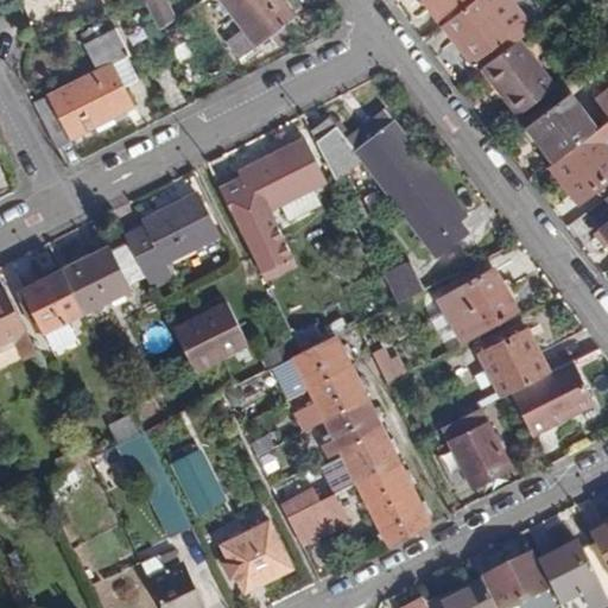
[(166,0),(146,0),(144,1),(159,31),(178,21),(166,0)]
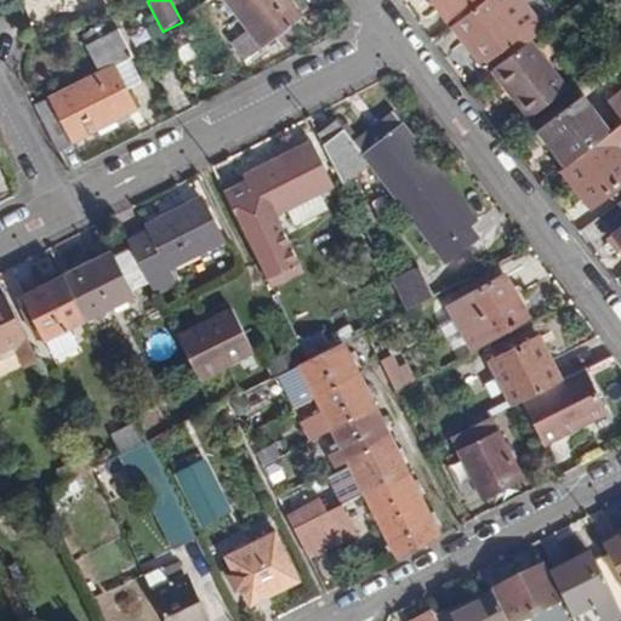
[(297,15),(285,0),(224,0),(249,30),(234,43),(245,56),(278,32),(285,41),(298,32),(291,20),(297,15)]
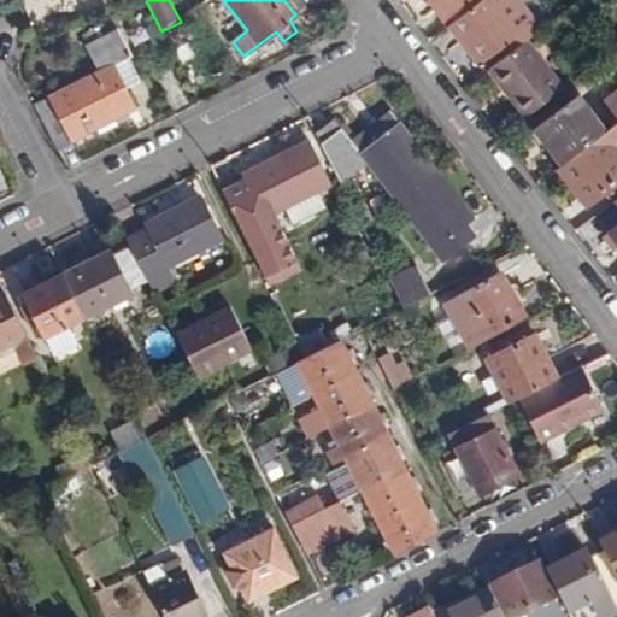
[(430,0),(448,23),(479,0),(430,0)]
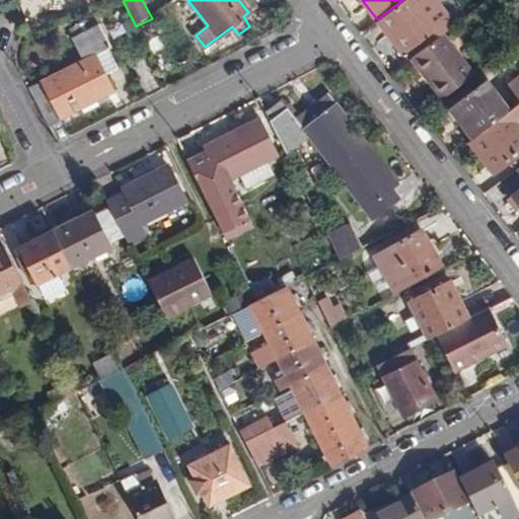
[(413,0),(402,0),(377,19),(402,51),(435,27),(413,0)]
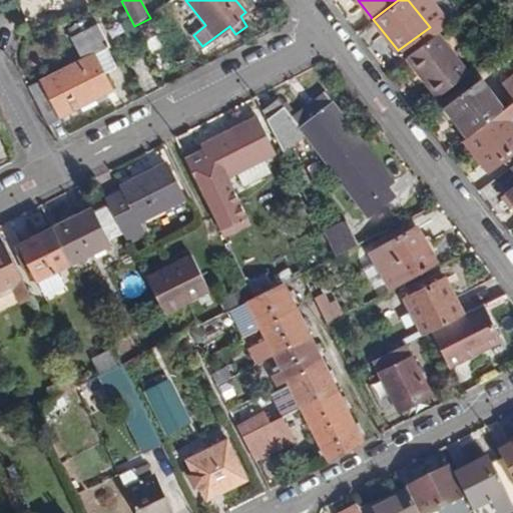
[(110,47),(99,24),(73,38),(84,60),(29,88),(46,122),(111,89),(103,74),(105,73),(95,54),(105,49),(110,47)]
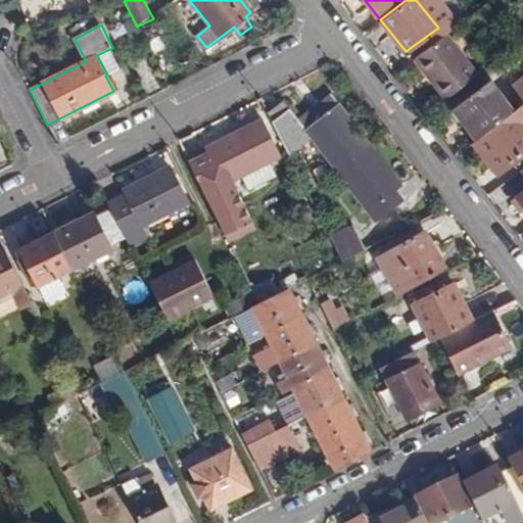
[(476,75),(446,35),(416,57),(446,98),(476,75)]
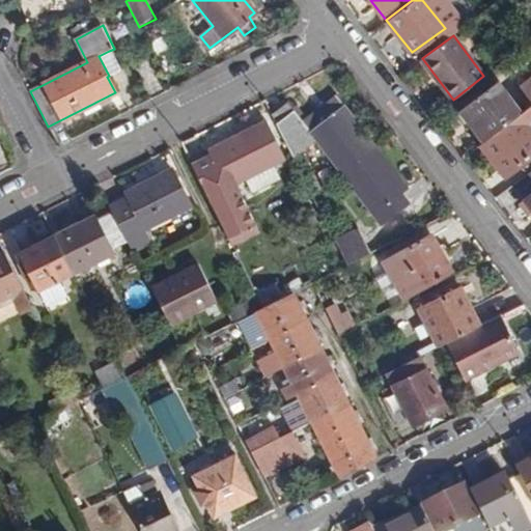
[(119,71),(109,51),(99,56),(109,76),(119,71)]
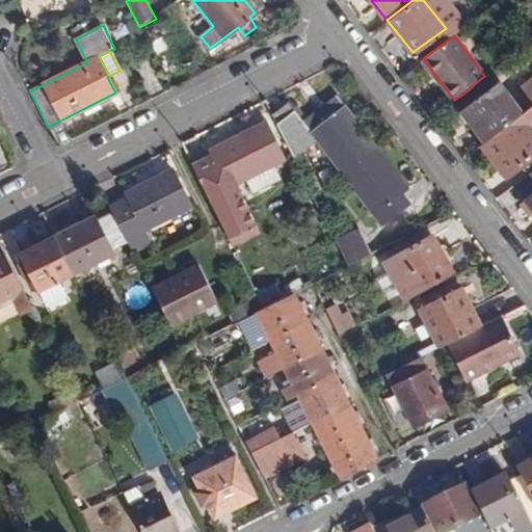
[(531,78),(521,87),(531,103),(531,78)]
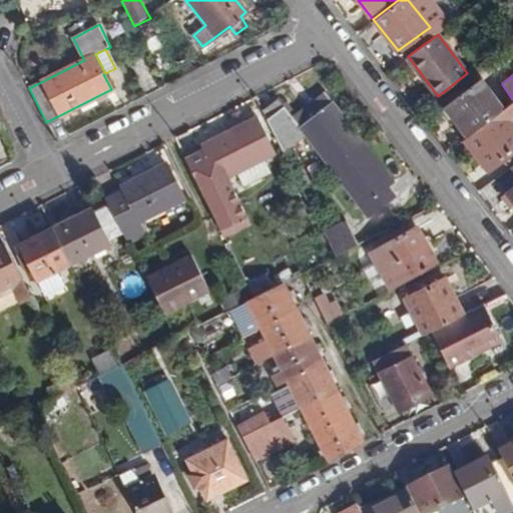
[(469,135),(503,109),(480,78),(446,105),(469,135)]
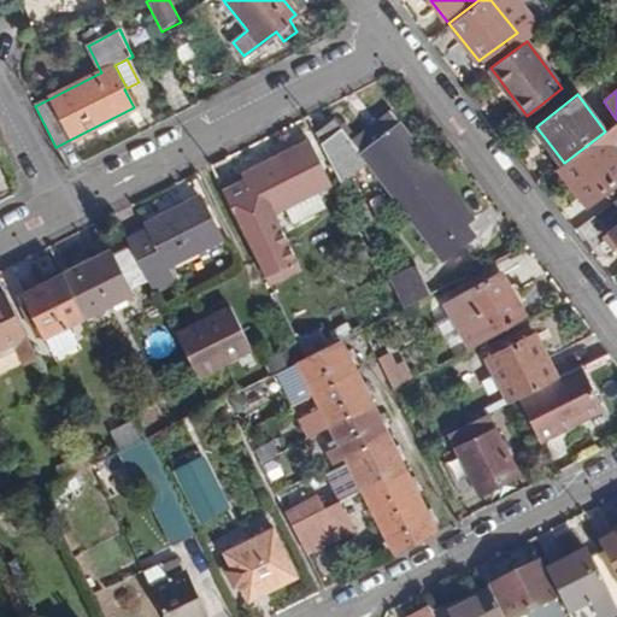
[(398,200),(436,171),(389,111),(351,141),(334,118),(316,133),(363,227),(374,219),(351,174),(366,162),(398,200)]
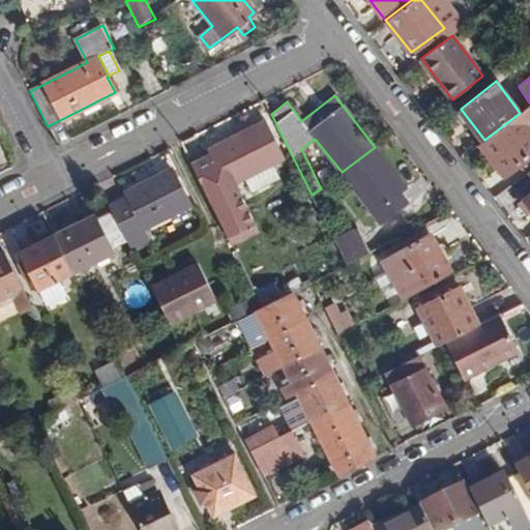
[(529,105),(520,113),(484,140),(479,144),(503,175),(529,153),(529,131),(524,124),(529,118),(529,105)]
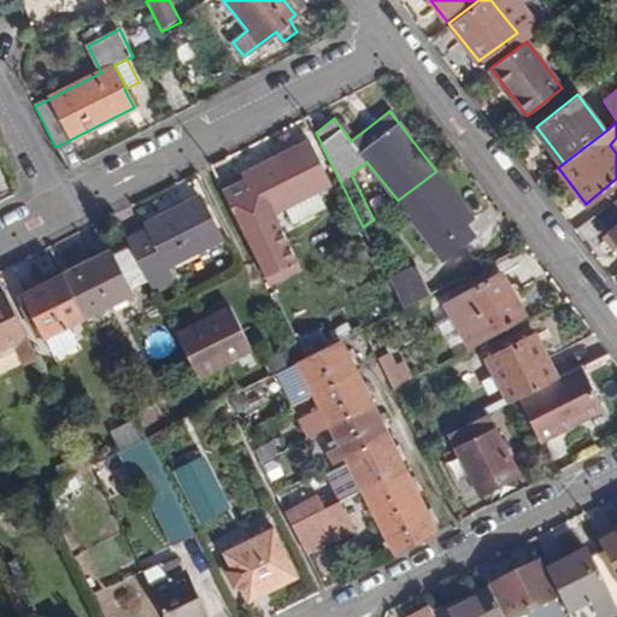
[(321,169),(306,139),(218,183),(241,228),(246,239),(271,225),(266,215),(285,206),(316,191),(309,175),(321,169)]
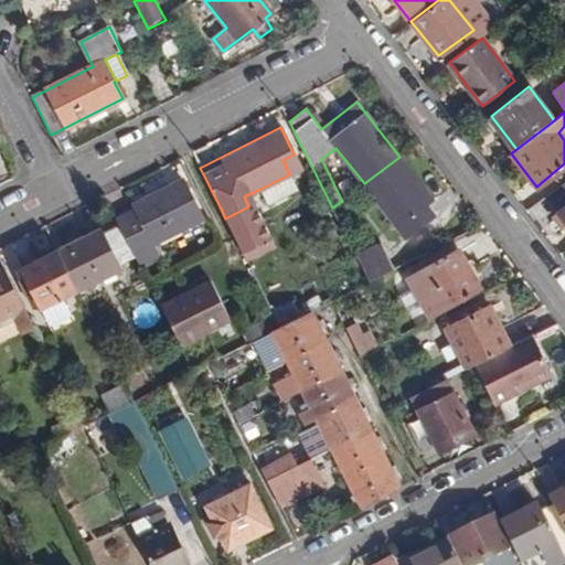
[(400,157),(364,183),(405,236),(434,214),(425,202),(432,198),(400,157)]
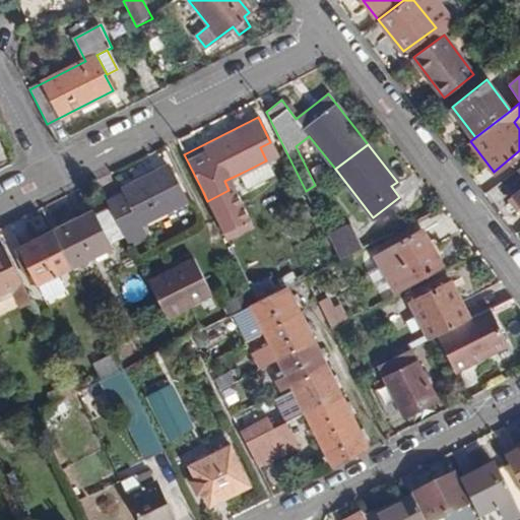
[(266,160),(240,174),(246,185),(272,173),(266,160)]
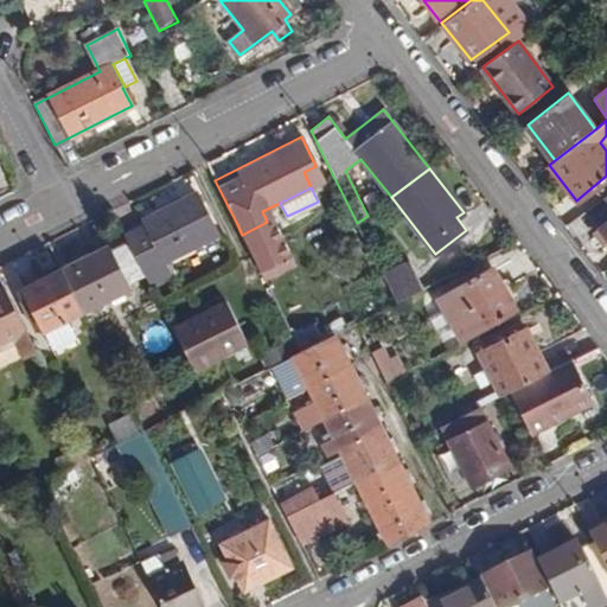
[(213,232),(193,192),(141,218),(145,225),(129,234),(154,281),(176,269),(168,256),(213,232)]
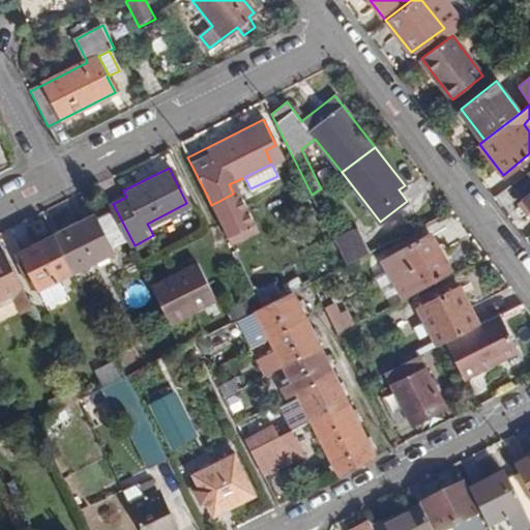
[(233,194),(211,205),(231,243),(253,232),(233,194)]
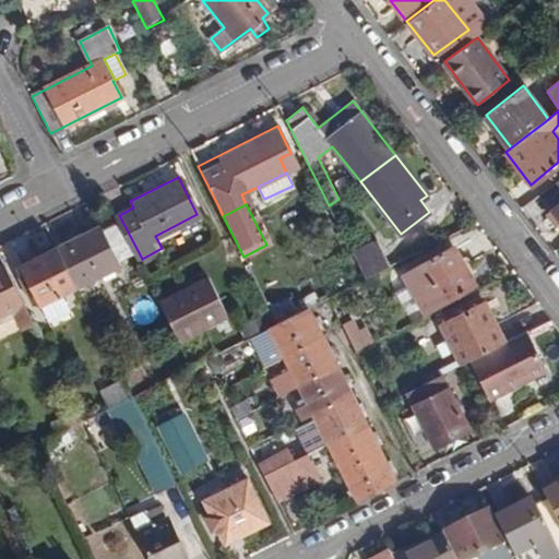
[(97,228),(58,248),(78,286),(117,266),(97,228)]
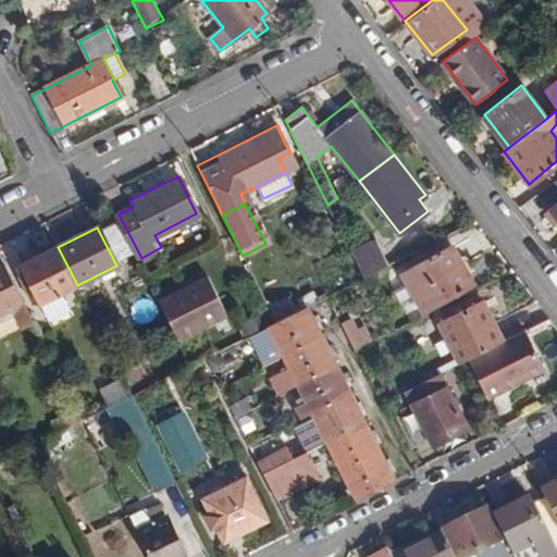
[(387,265),(375,243),(351,254),(364,277),(387,265)]
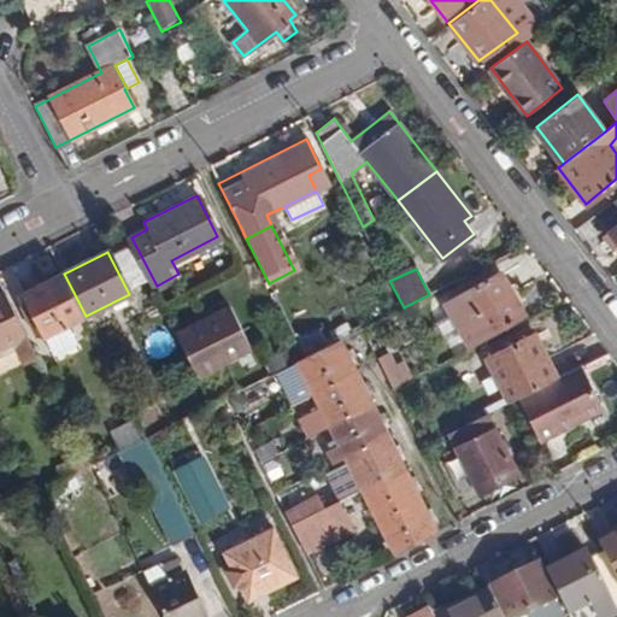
[(524,315),(501,272),(445,304),(469,345),(524,315)]
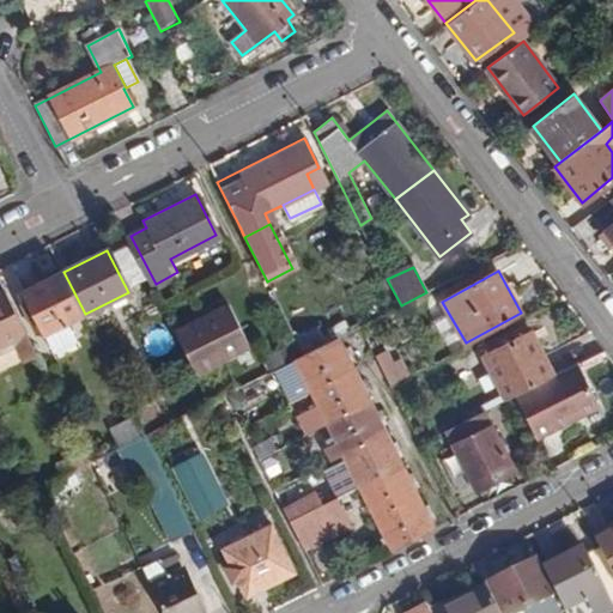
[(46,334),(85,314),(64,272),(25,291),(29,299),(24,302),(41,335),(46,334)]
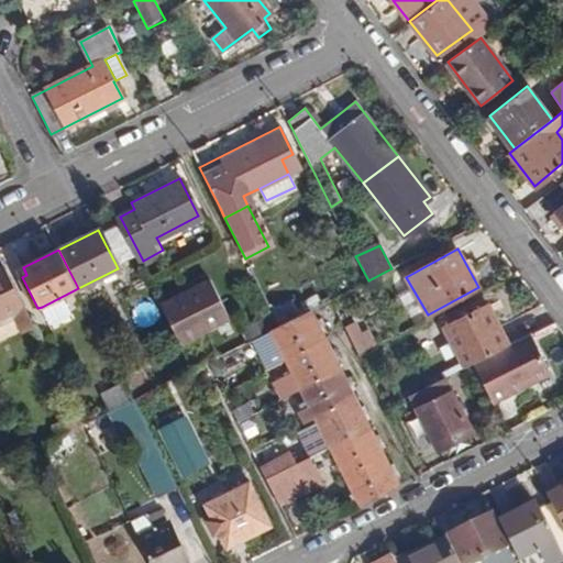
[(0,317),(23,307),(3,267),(0,268),(0,317)]
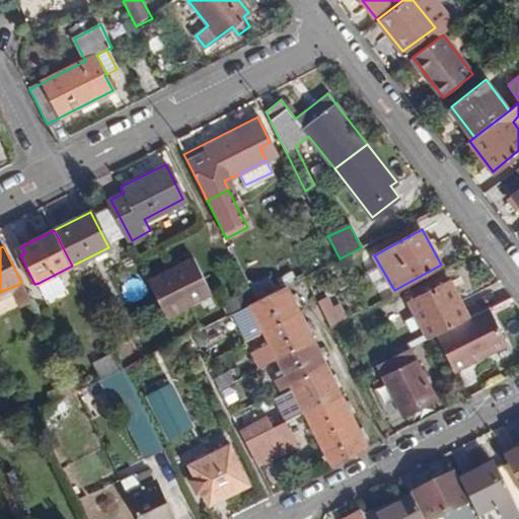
[(194,258),(148,282),(166,317),(212,295),(194,258)]
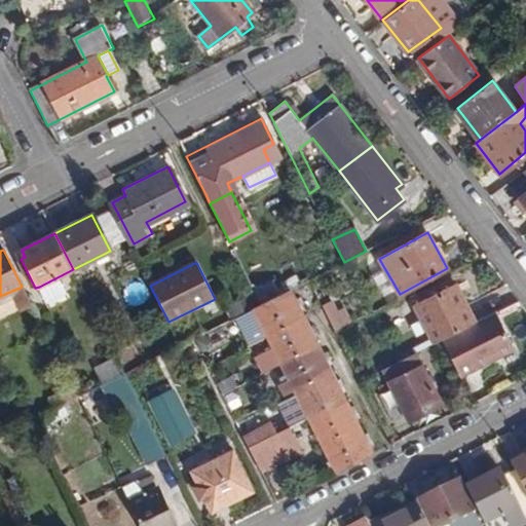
[(254,291),(240,264),(227,270),(240,297),(254,291)]
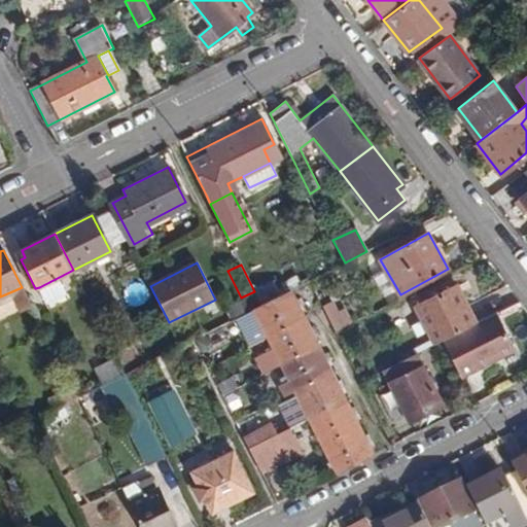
[(444,340),(477,323),(458,285),(417,306),(432,339),(412,348),(415,354),(444,340)]
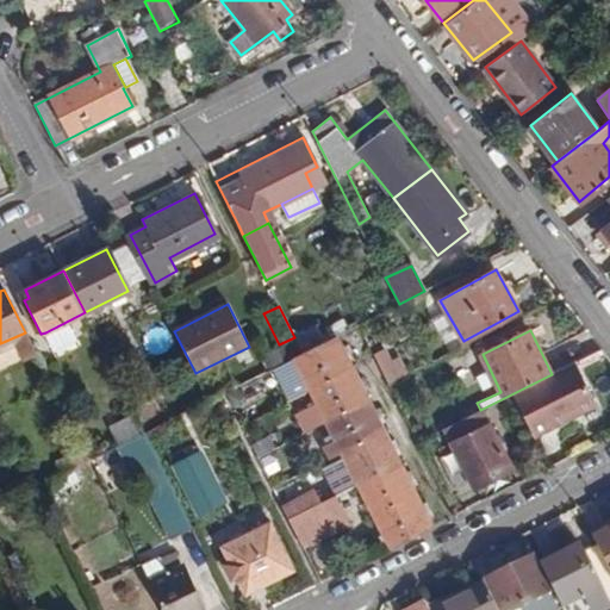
[(431,526),(335,336),(303,353),(293,358),(310,391),(334,439),(341,453),(344,459),(358,484),(390,547),(431,526)]
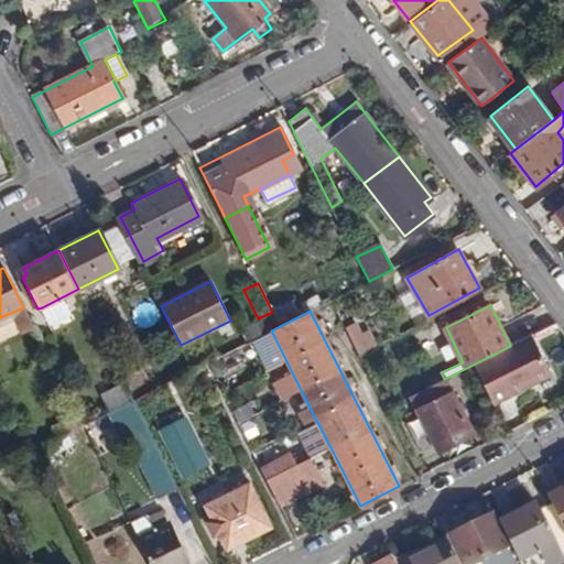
[(246,328),(252,340),(271,331),(264,320),(246,328)]
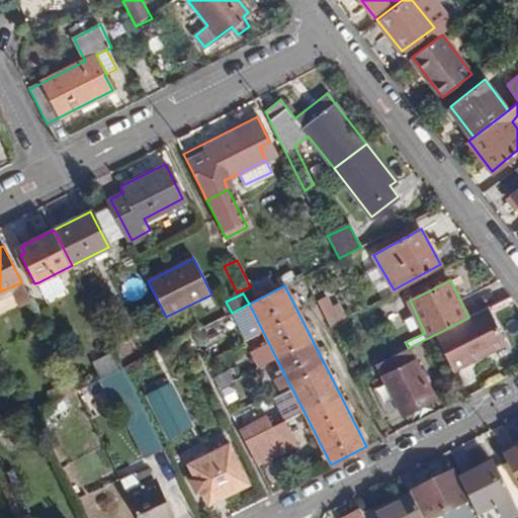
[(331,293),(317,303),(331,326),(345,317),(331,293)]
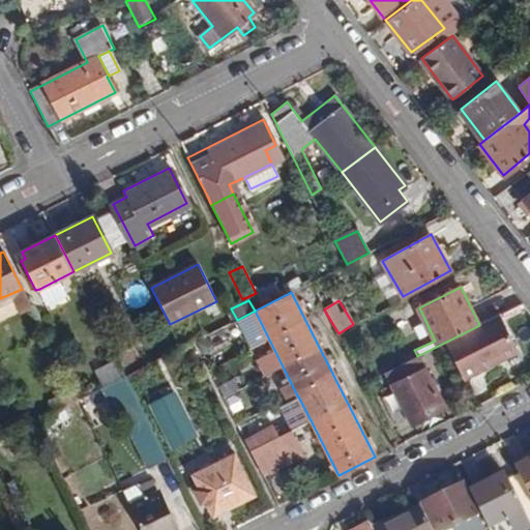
[(237,320),(231,308),(226,311),(231,322),(237,320)]
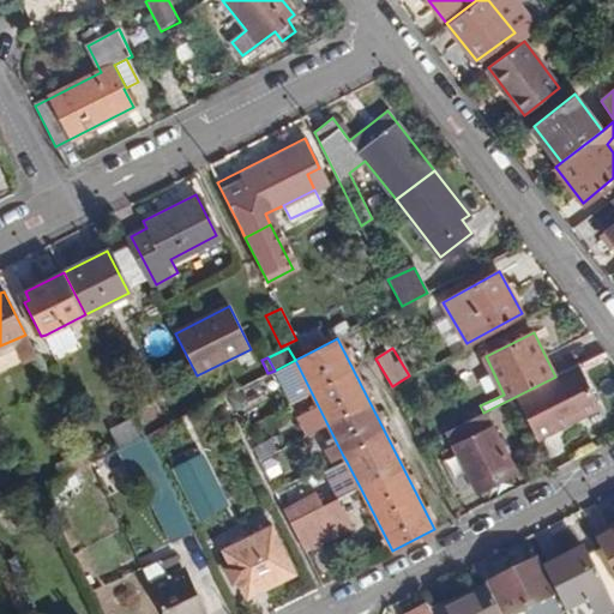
[(295,360),(275,371),(292,403),(312,393),(295,360)]
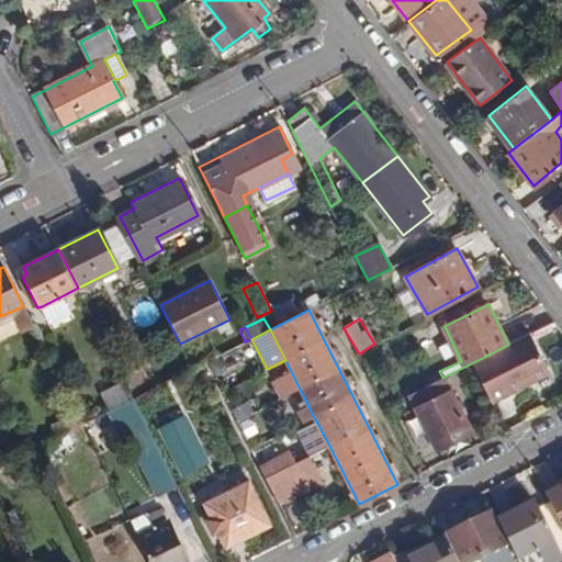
[(508,345),(473,362),(492,402),(549,373),(529,334),(508,345)]
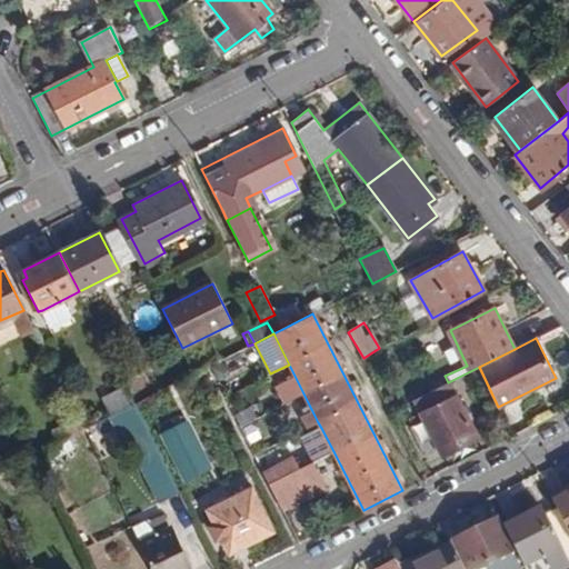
[(246,353),(215,362),(219,377),(249,369),(246,353)]
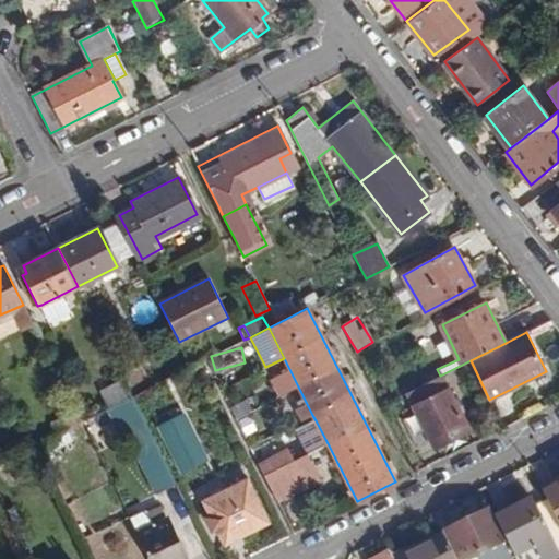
[(98,389),(108,408),(133,396),(123,376),(98,389)]
